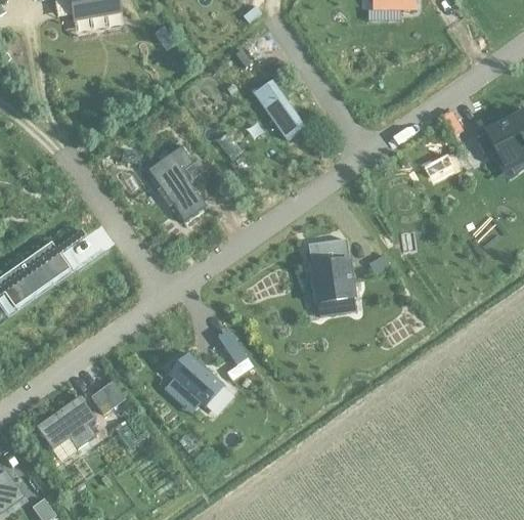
[(70,0),(73,17),(120,9),(118,0),(70,0)]
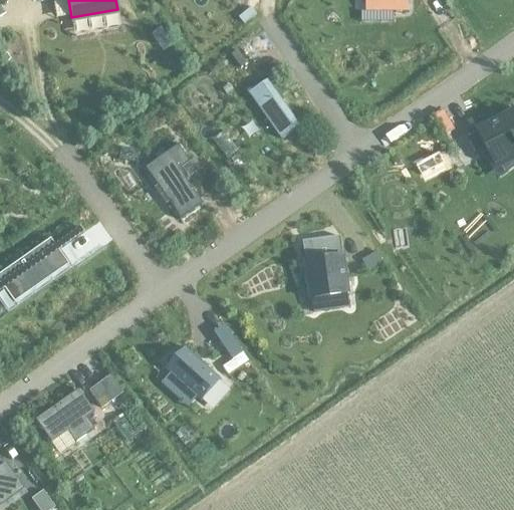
[(280,68),(249,90),(281,137),(300,122),(280,94),(292,85),(280,68)]
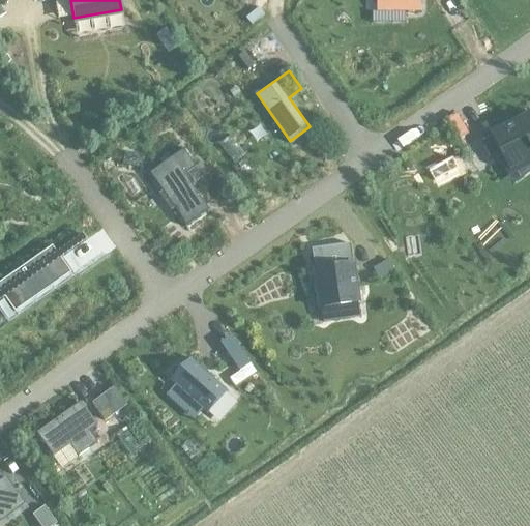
[(481,141),(489,155),(502,148),(511,166),(509,167),(510,169),(529,157),(529,109),(491,130),(493,135),(481,141)]
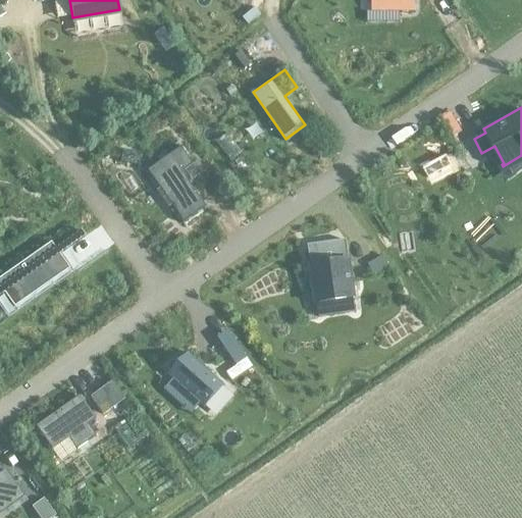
[(180,144),(147,167),(184,220),(207,204),(183,169),(194,161),(180,144)]
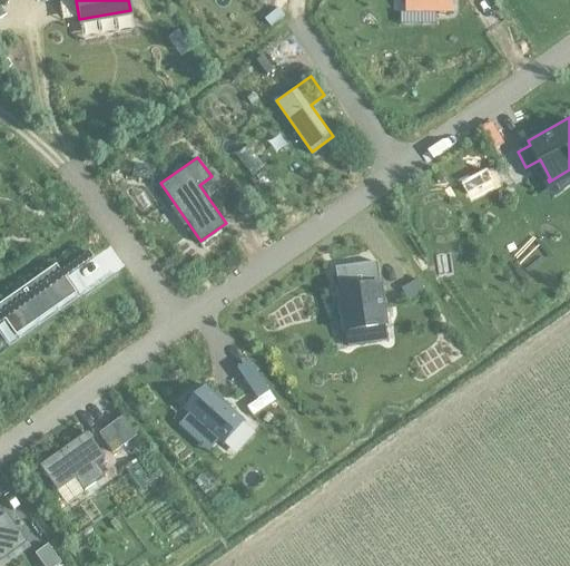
[(238,187),(228,195),(236,207),(246,199),(238,187)]
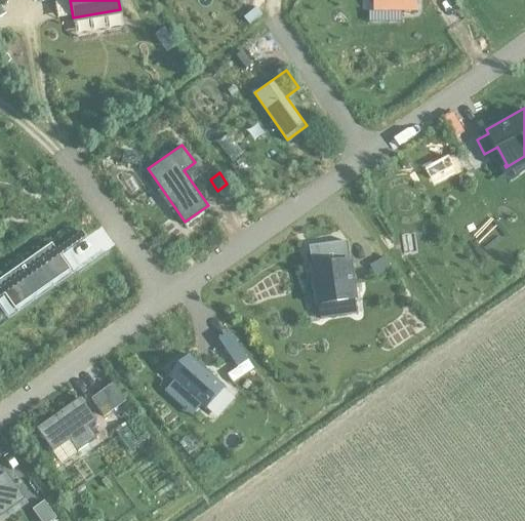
[(318,303),(357,297),(349,239),(310,244),(318,303)]
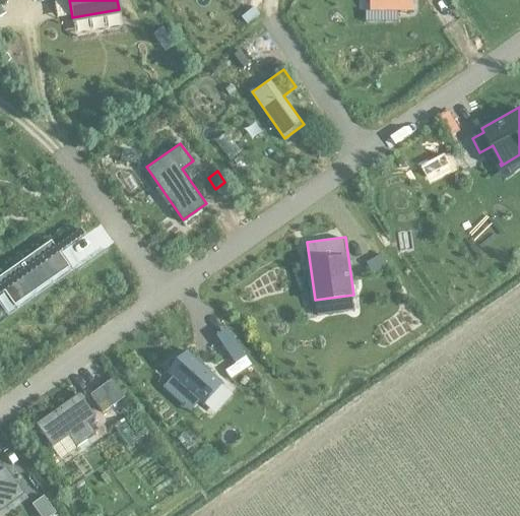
[(0,291),(3,288),(13,304),(69,265),(50,239),(0,273),(0,291)]
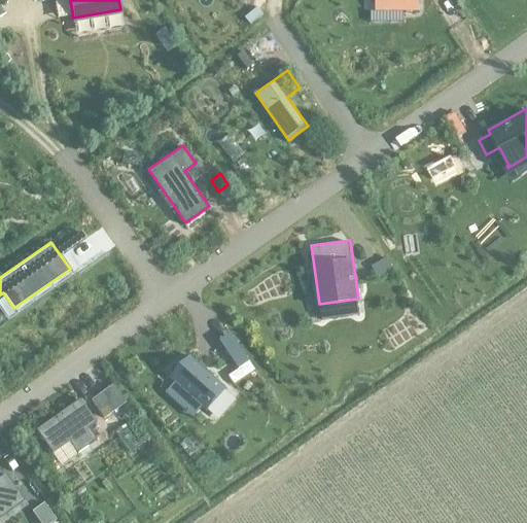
[(385,256),(371,265),(377,275),(391,267),(385,256)]
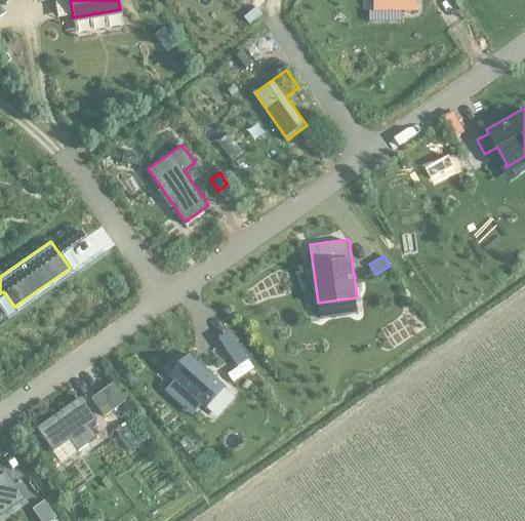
[(171,375),(205,406),(226,384),(191,353),(171,375)]
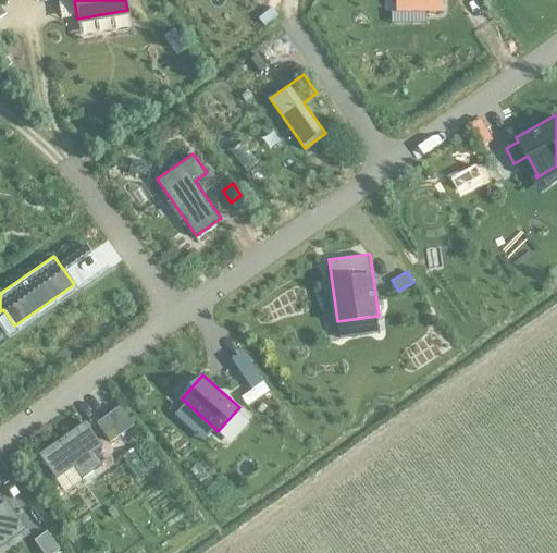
[(111,410),(126,432),(145,419),(130,398),(111,410)]
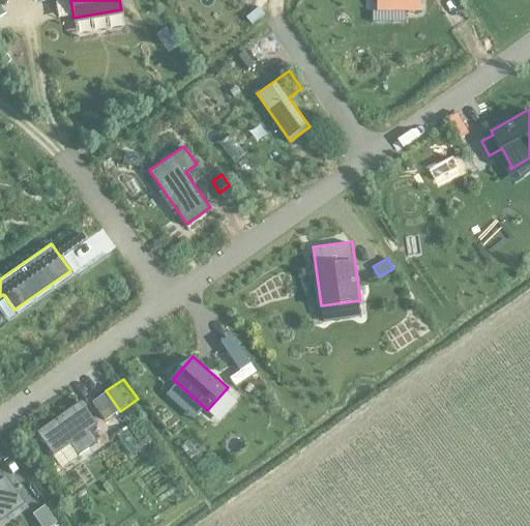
[(36,430),(53,454),(69,441),(78,453),(96,440),(88,428),(96,422),(80,399),(36,430)]
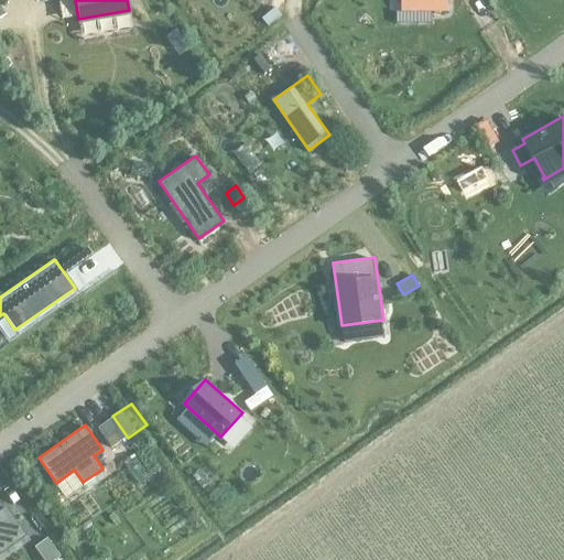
[(123,455),(115,464),(138,491),(147,483),(123,455)]
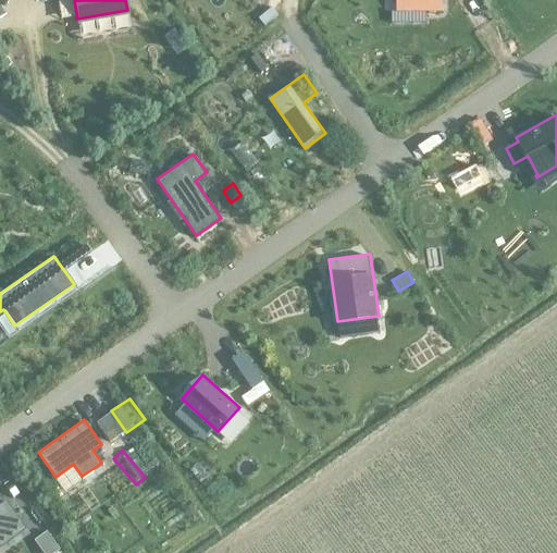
[(0,502),(0,544),(25,527),(5,499),(0,502)]
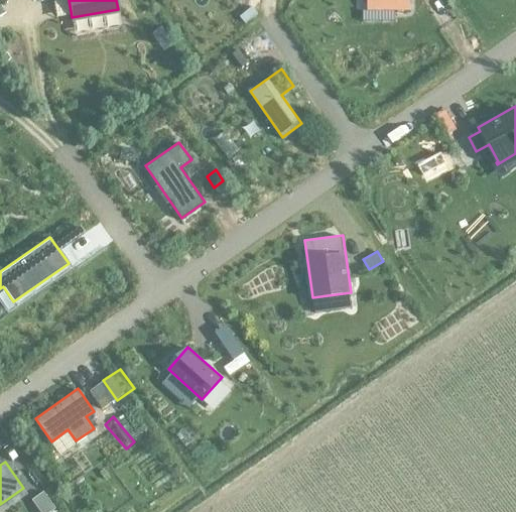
[(42,484),(33,491),(47,511),(50,511),(59,507),(42,484)]
